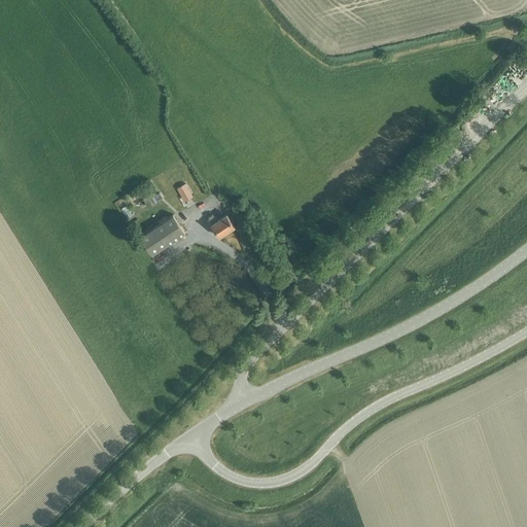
[(176,188),(184,201),(192,196),(185,183),(176,188)]
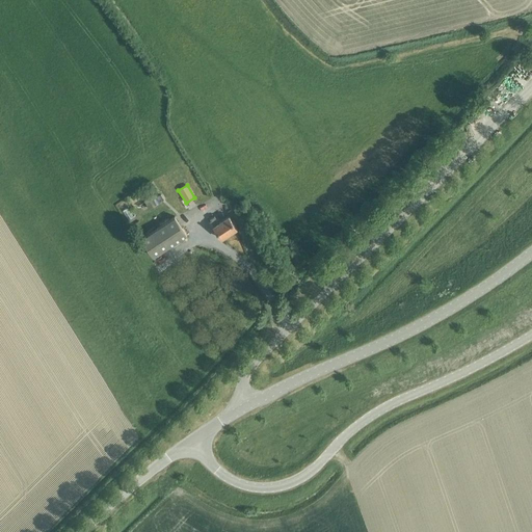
[(156,193),(144,201),(149,208),(164,197),(161,193),(157,195),(156,193)]
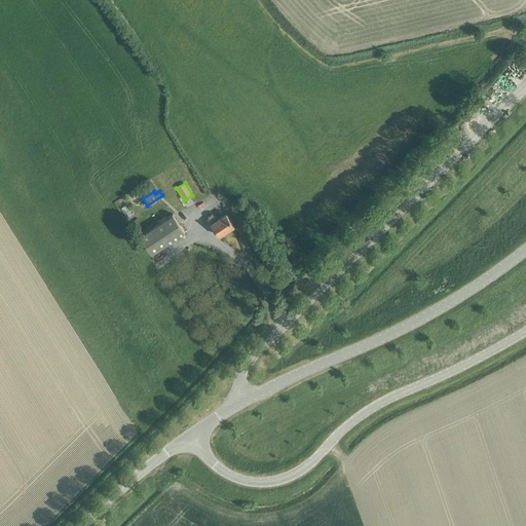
[(184,232),(173,214),(140,235),(152,254),(184,232)]
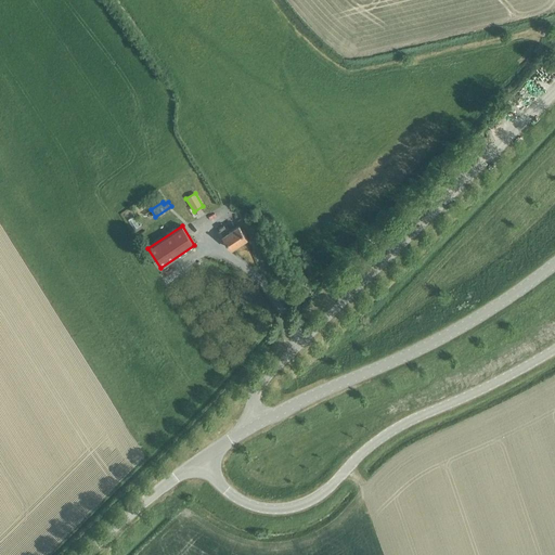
[(230,249),(246,240),(237,227),(227,233),(223,227),(219,230),(222,236),(221,236),(230,249)]
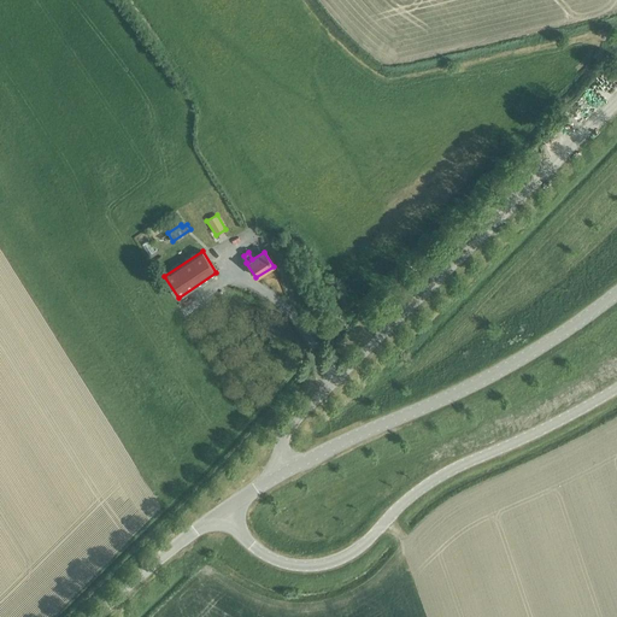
[(335,307),(329,313),(335,319),(341,315),(335,307)]
